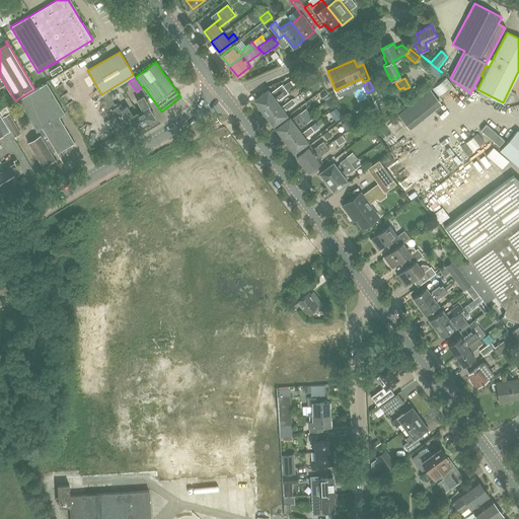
[(41,128),(59,117),(65,114),(47,83),(34,89),(15,100),(15,101),(18,100),(36,130),(41,128)]
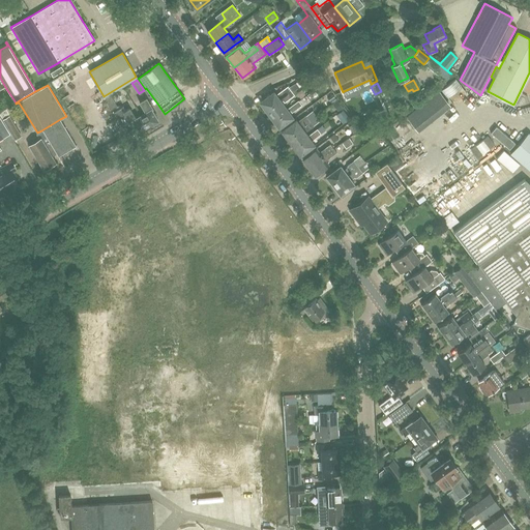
[(266,111),(291,92),(288,87),(278,94),(280,96),(277,97),(273,92),(259,102),(266,111)]
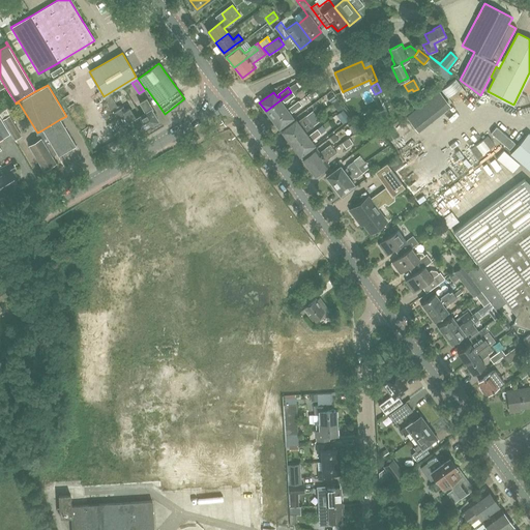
[(272,119),(286,109),(281,102),(283,100),(285,102),(294,95),(291,92),(266,111),(272,119)]
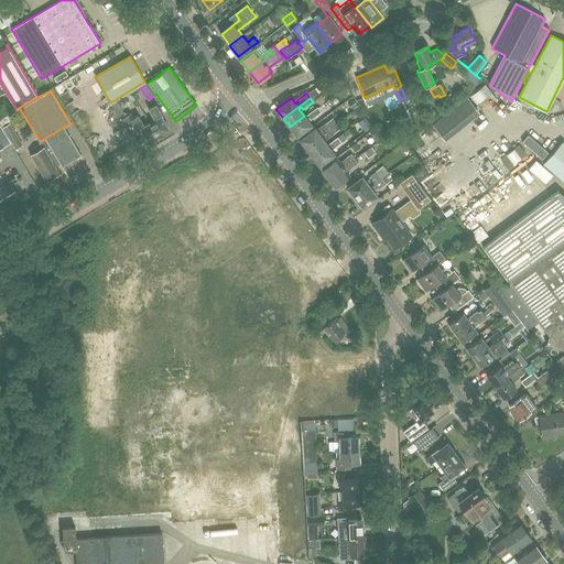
[(154,120),(149,122),(156,136),(167,128),(161,117),(162,116),(155,105),(148,109),(154,120)]
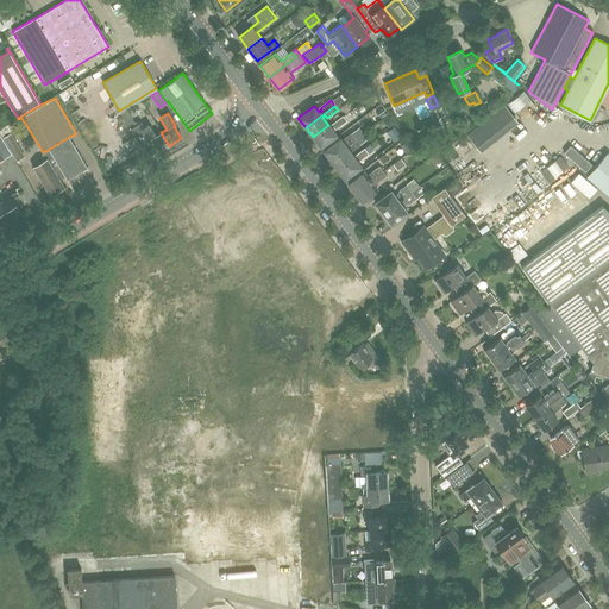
[(328,125),(313,137),(320,146),(336,135),(331,129),(334,127),(336,129),(346,120),(343,117),(330,126),(328,125)]
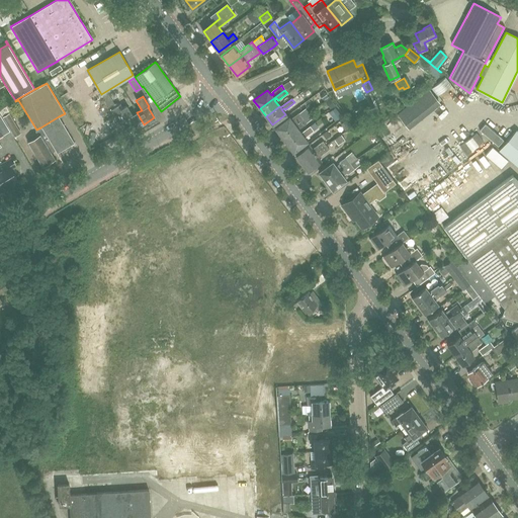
[(110,109),(118,124),(126,119),(134,131),(144,124),(137,112),(132,115),(126,105),(122,108),(119,103),(115,106),(110,108),(110,109)]
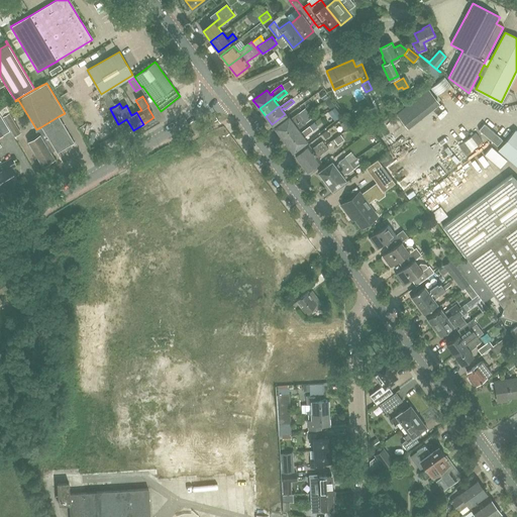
[(20,132),(9,112),(11,111),(8,105),(0,109),(0,113),(2,117),(14,136),(20,132)]
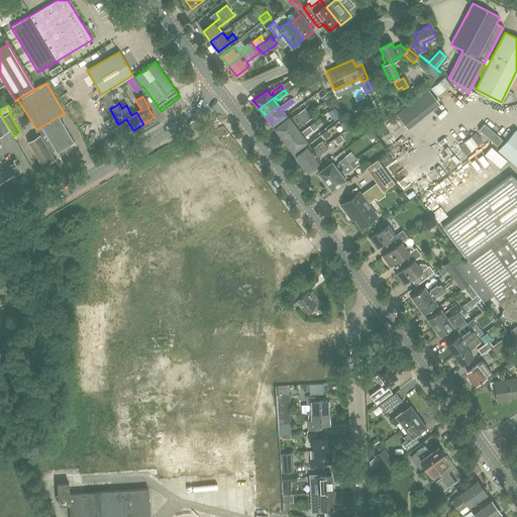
[(334,120),(340,115),(333,107),(328,111),(334,120)]
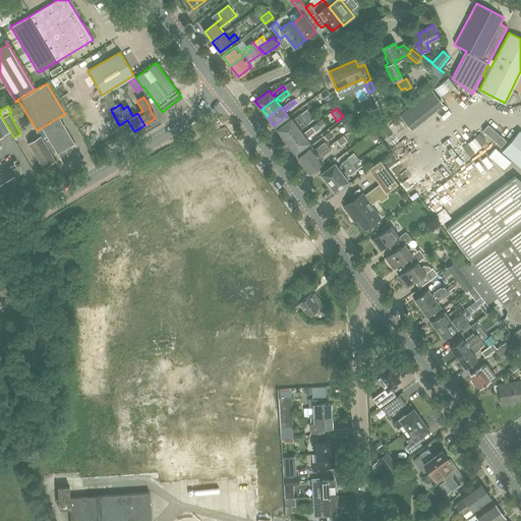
[(282,136),(304,120),(300,114),(292,120),(290,118),(276,128),(282,136)]
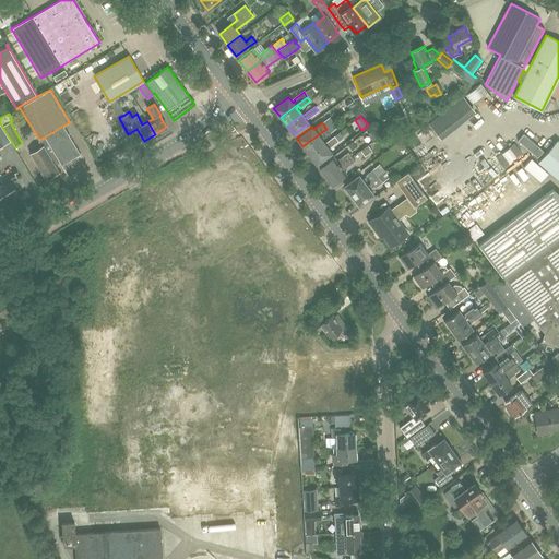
[(0,147),(3,146),(10,141),(0,123),(0,157),(1,157),(0,155),(0,147)]
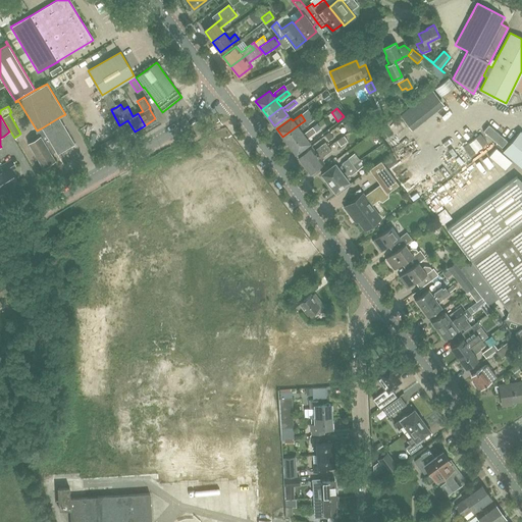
[(41,128),(45,134),(54,150),(57,155),(74,144),(59,117),(41,128)]
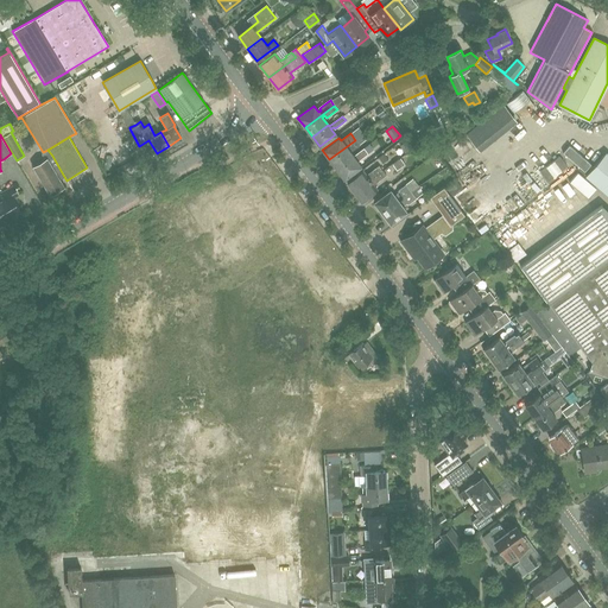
[(355,140),(329,159),(336,169),(363,149),(353,156),(350,152),(359,145),(355,140)]
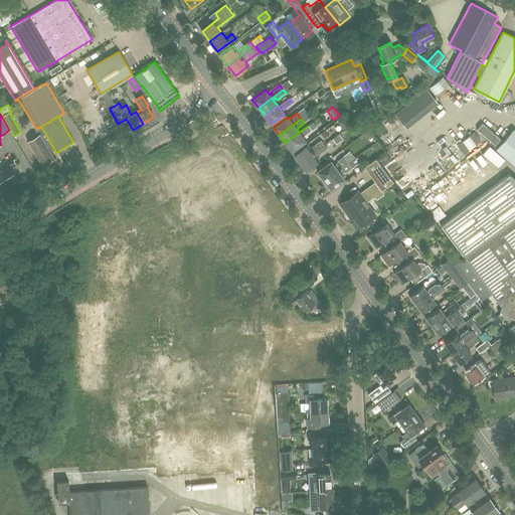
[(482,123),(477,130),(495,145),(500,139),(482,123)]
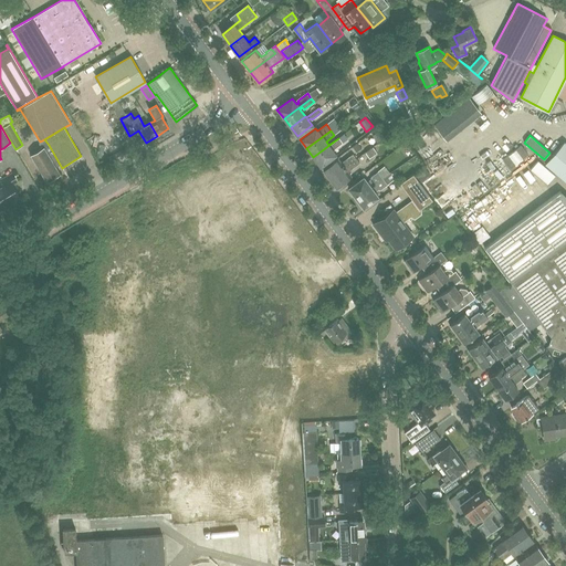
[(338,138),(313,157),(320,166),(335,155),(333,150),(342,143),(338,138)]
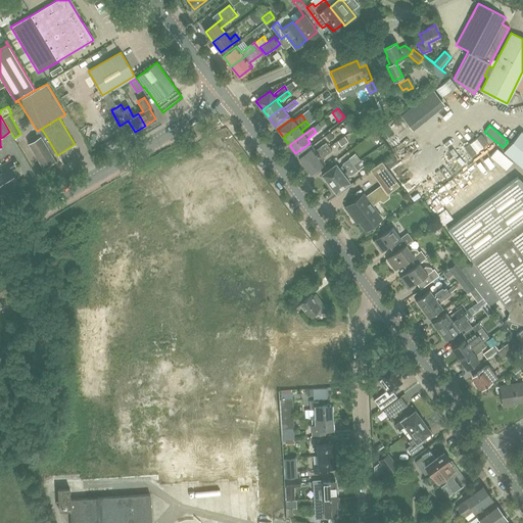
[(522,134),(520,132),(511,143),(504,151),(522,169),(522,134)]
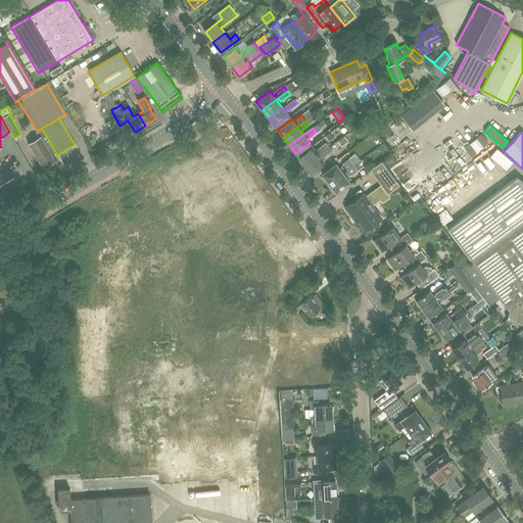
[(50,153),(54,150),(45,134),(40,137),(40,136),(28,143),(43,168),(54,161),(50,153)]
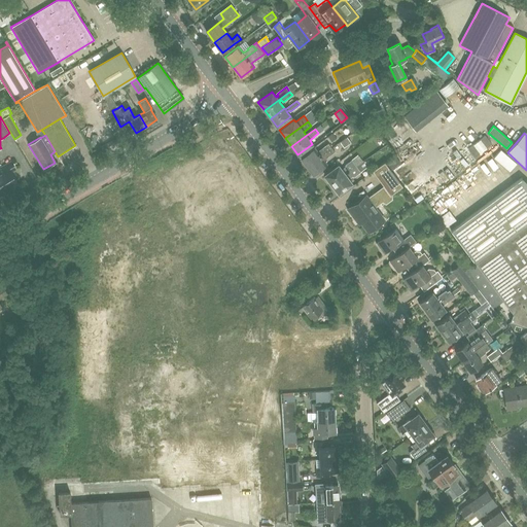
[(485,136),(468,148),(475,156),(491,144),(485,136)]
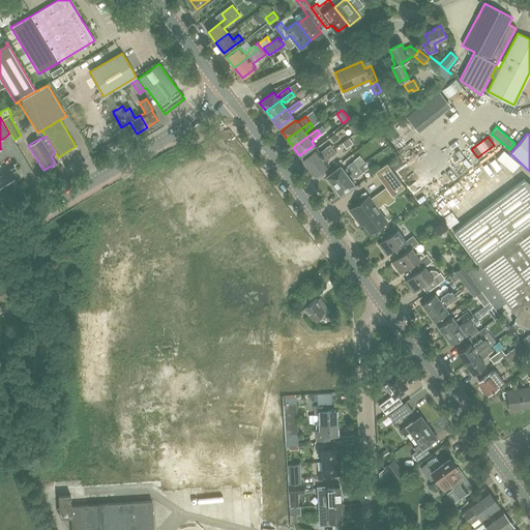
[(349,138),(342,143),(346,148),(352,143),(349,138)]
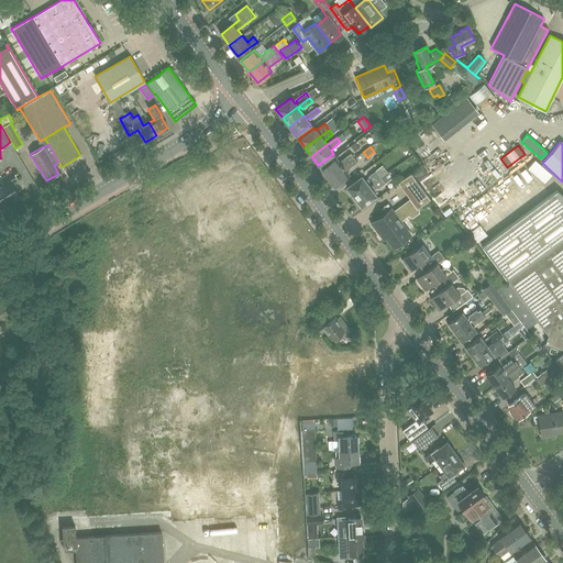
[(328,178),(354,157),(351,153),(339,163),(335,157),(321,169),(328,178)]
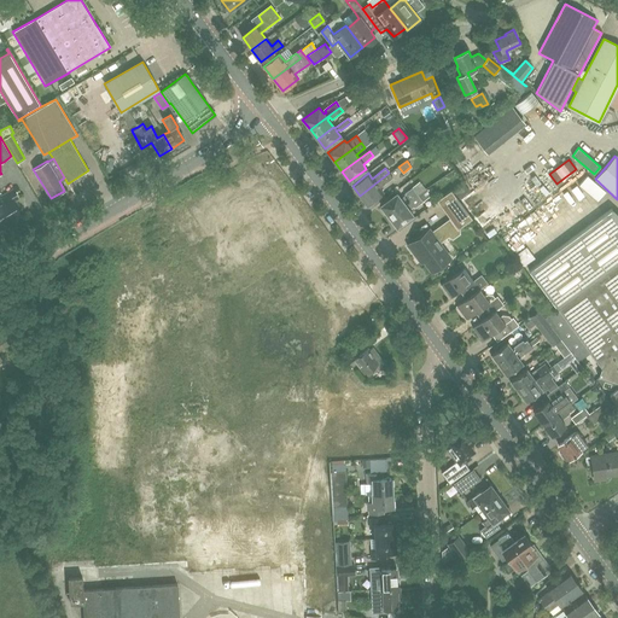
[(389,173),(360,196),(367,204),(383,192),(379,187),(392,178),(389,173)]
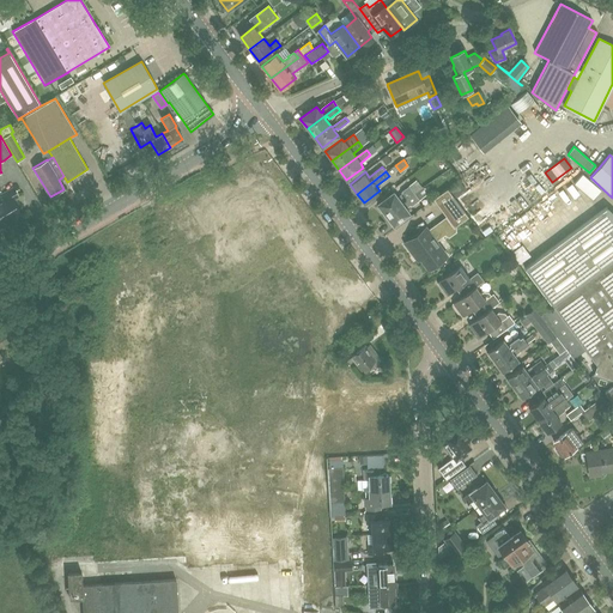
[(601,190),(582,174),(574,184),(593,200),(601,190)]
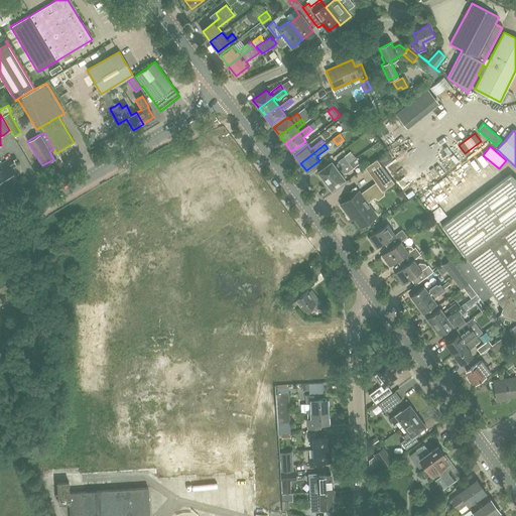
[(351,152),(344,157),(338,161),(339,162),(335,166),(331,161),(317,171),(325,181),(356,158),(351,152)]
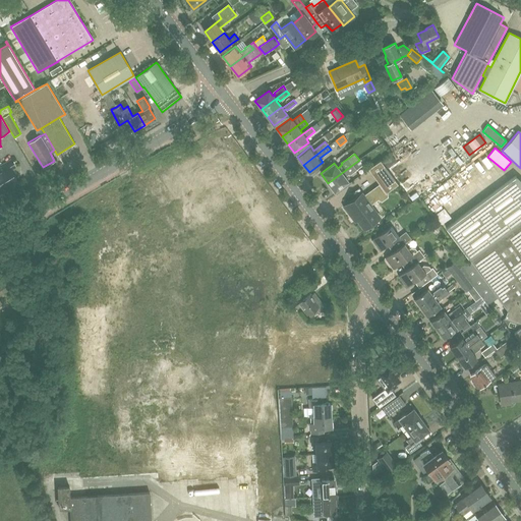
[(396,162),(392,157),(384,163),(387,168),(396,162)]
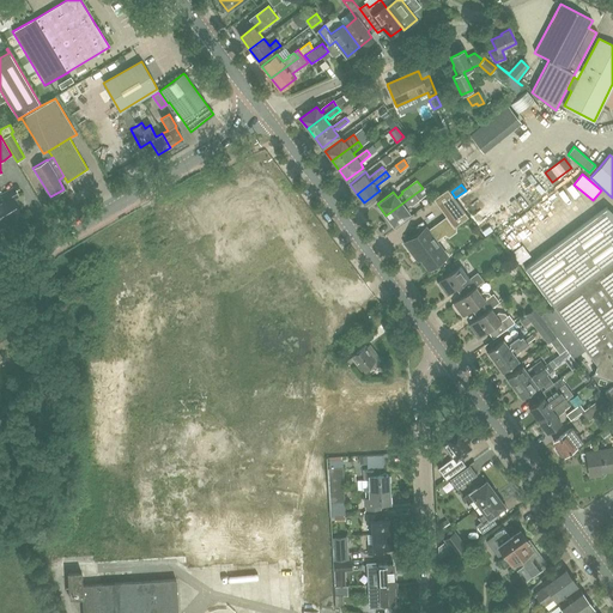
[(423,188),(386,216),(394,225),(410,213),(405,208),(410,205),(411,206),(426,194),(423,188)]
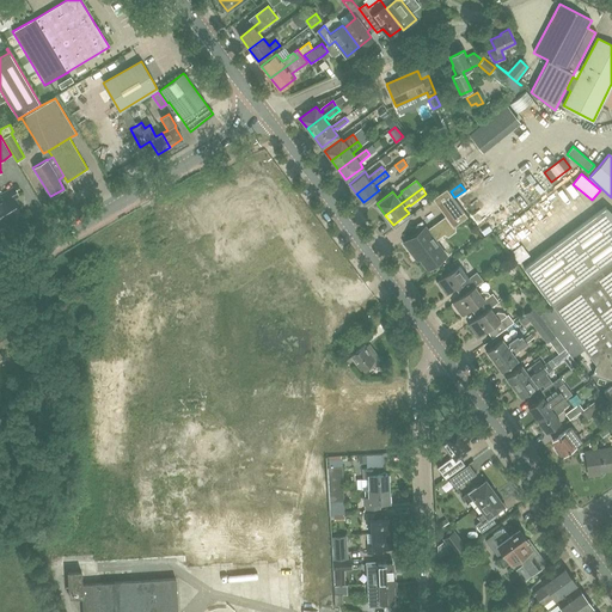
[(432,200),(453,228),(467,218),(446,188),(432,200)]
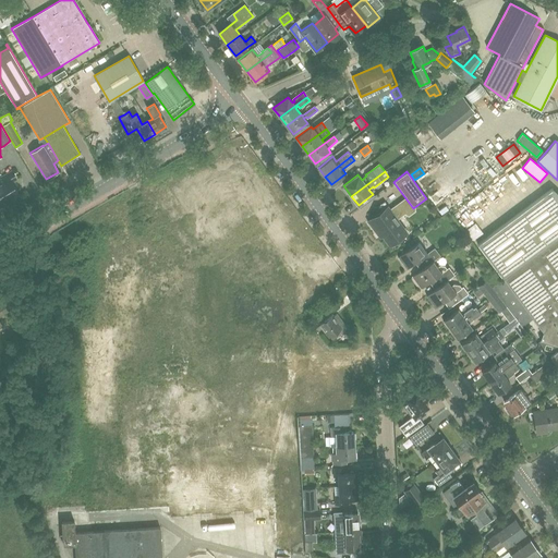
[(3,202),(17,193),(11,181),(15,179),(11,172),(1,179),(3,182),(0,183),(0,206),(4,204),(3,202)]
